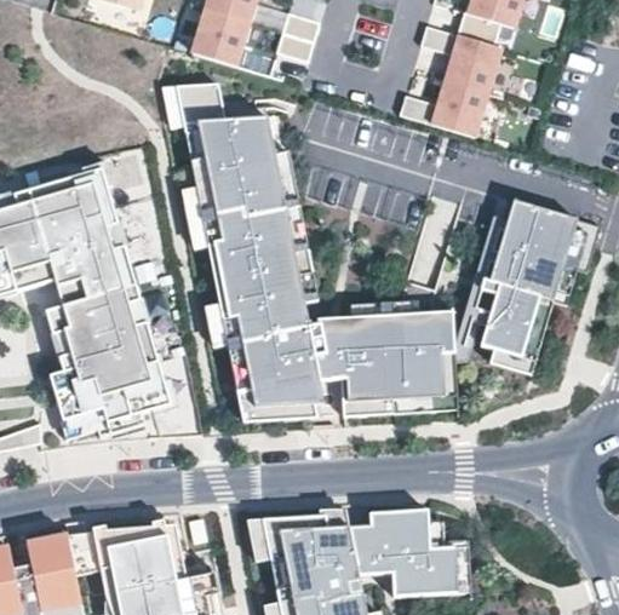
[(207,0),(205,7),(248,19),(253,0),(207,0)]
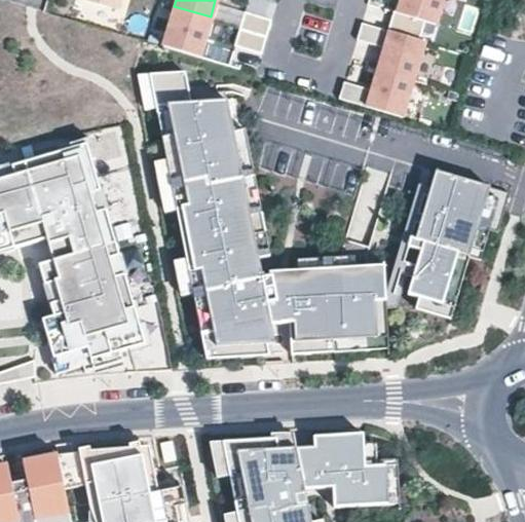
[(437,17),(442,0),(400,0),(391,29),(424,38),(432,15),(437,17)]
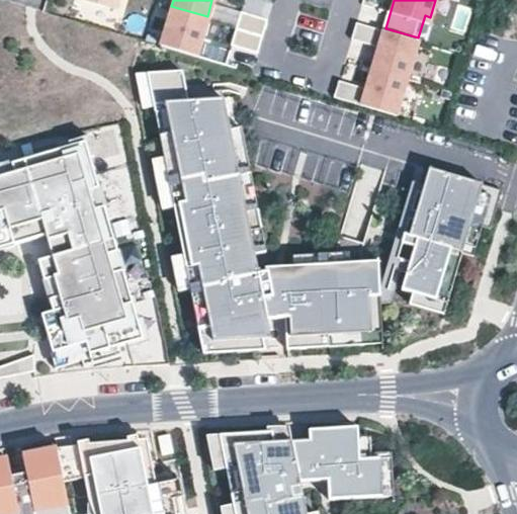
[(171,6),(160,43),(196,53),(207,16),(171,6)]
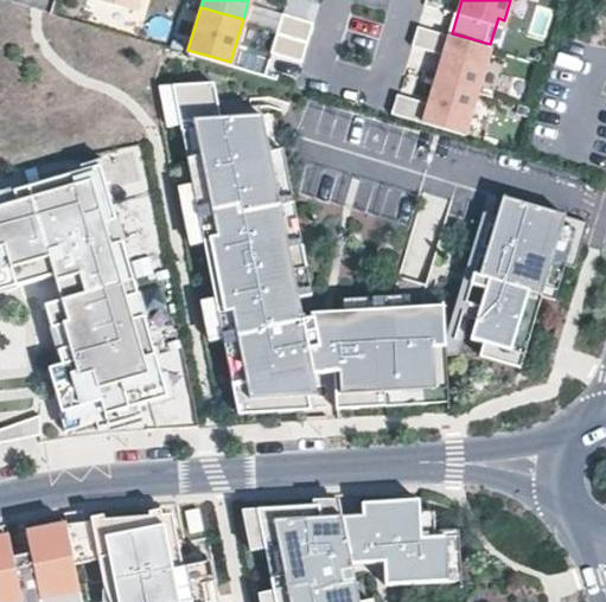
[(276,30),(307,39),(313,19),(282,10),(276,30)]
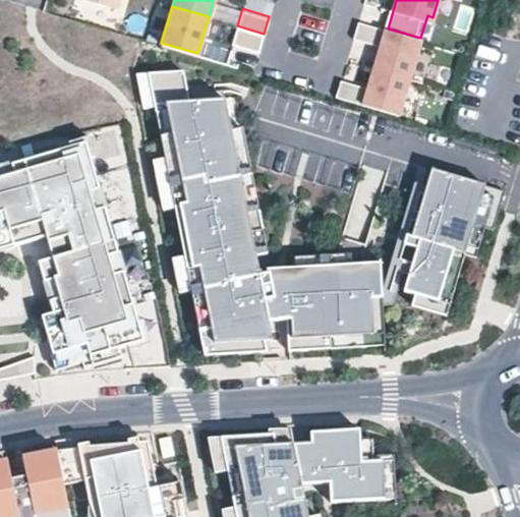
[(388,29),(358,19),(353,36),(381,44),(373,65),(409,75),(420,38),(388,29)]
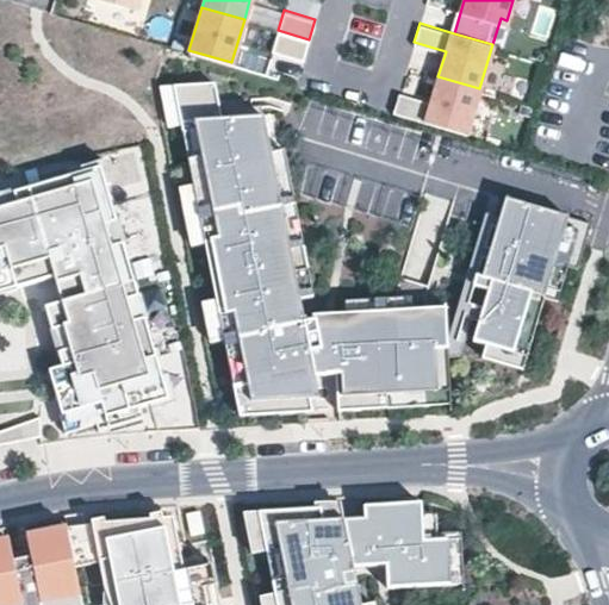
[(303,58),(309,39),(278,30),(272,49),(303,58)]
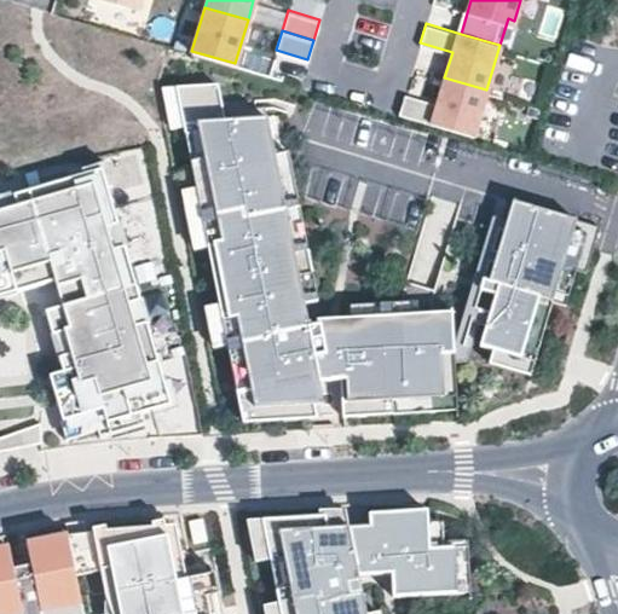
[(404,92),(398,113),(473,134),(486,90),(444,77),(437,103),(404,92)]
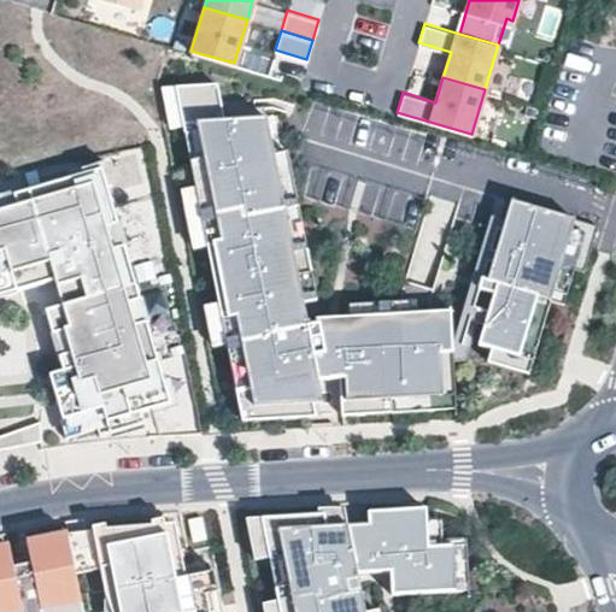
[(453,360),(486,359),(490,347),(477,342),(484,321),(470,316),(462,343),(452,340),(450,310),(417,311),(348,315),(316,317),(322,349),(314,352),(301,292),(293,249),(308,246),(306,240),(292,242),(285,207),(299,204),(298,198),(283,200),(267,115),(264,104),(246,104),(245,90),(220,92),(217,80),(175,83),(183,124),(195,186),(201,216),(207,245),(218,302),(227,342),(239,406),(315,401),(323,401),(318,375),(344,374),(346,411),(369,410),(368,396),(396,394),(396,409),(416,407),(415,394),(455,392),(453,360)]
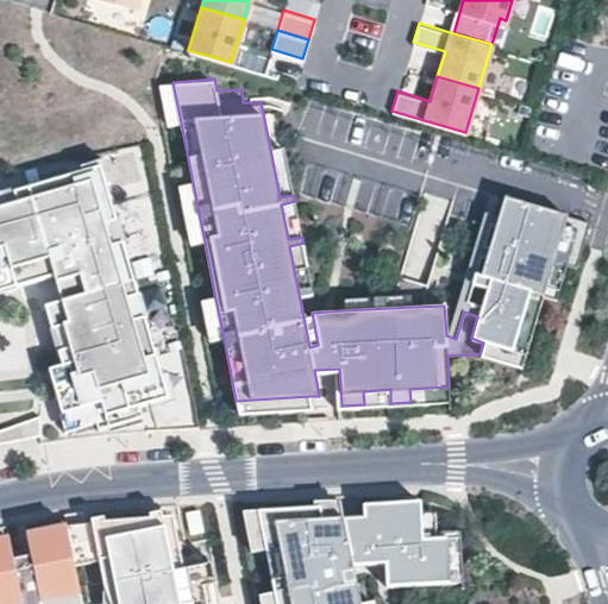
[(181,123),(173,82),(158,83),(167,125),(181,123)]
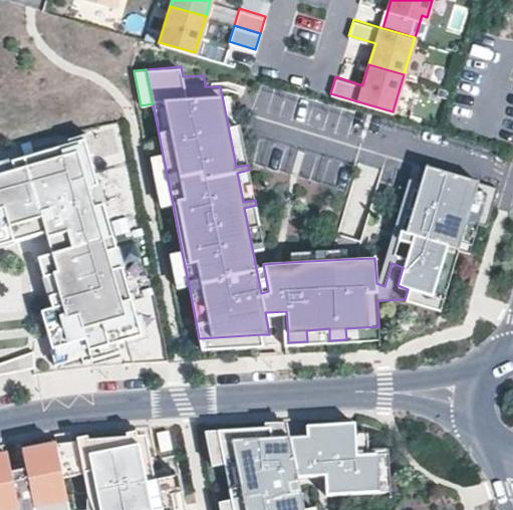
[(234,94),(222,95),(236,167),(248,165),(234,94)]
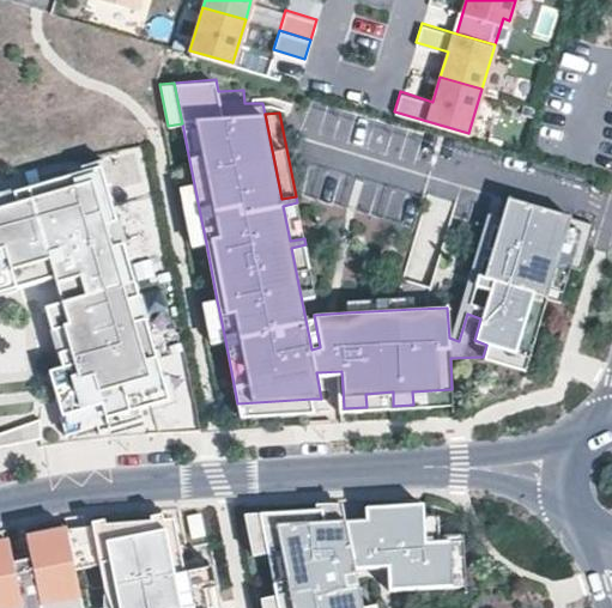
[(110,180),(104,157),(82,164),(84,169),(89,187),(104,182),(110,180)]
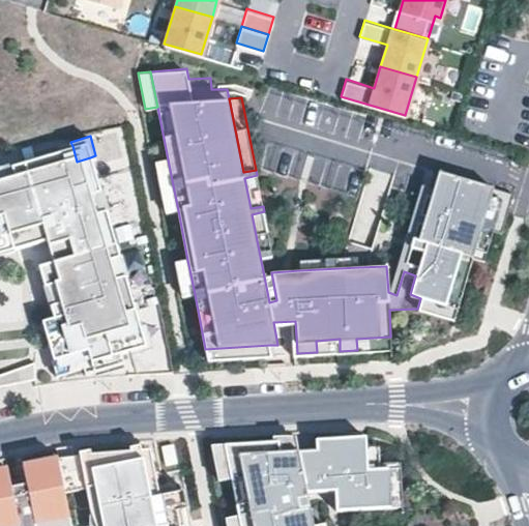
[(125,330),(140,326),(124,273),(112,278),(107,259),(119,255),(106,208),(93,212),(87,194),(100,190),(90,157),(77,162),(72,146),(11,165),(16,179),(0,183),(0,234),(8,232),(12,246),(47,237),(53,259),(38,263),(45,284),(58,280),(63,299),(50,303),(54,315),(41,319),(53,358),(51,358),(55,375),(83,367),(85,372),(93,370),(94,373),(125,363),(121,350),(130,347),(125,330)]
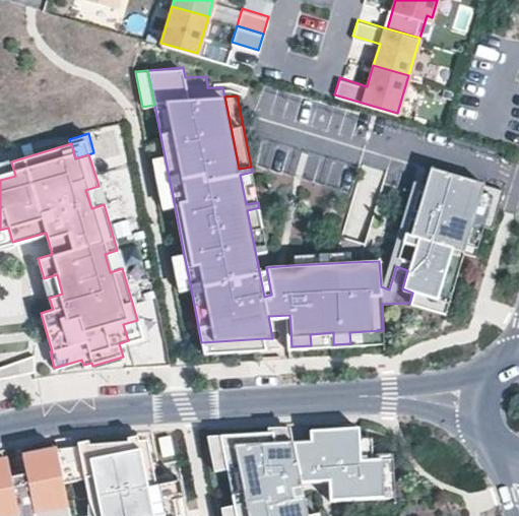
[(170,182),(165,156),(153,158),(158,184),(170,182)]
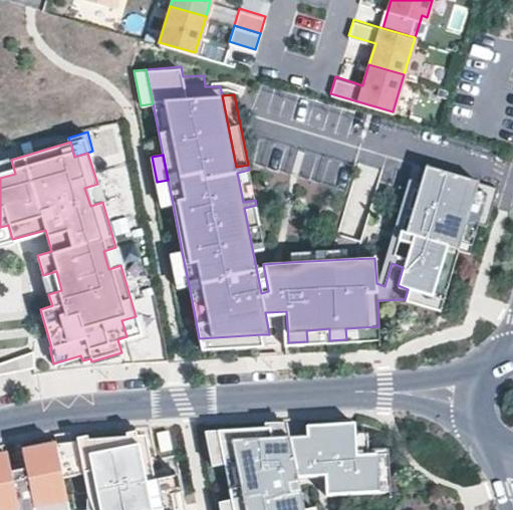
[(0,178),(15,174),(10,157),(0,160),(0,178)]
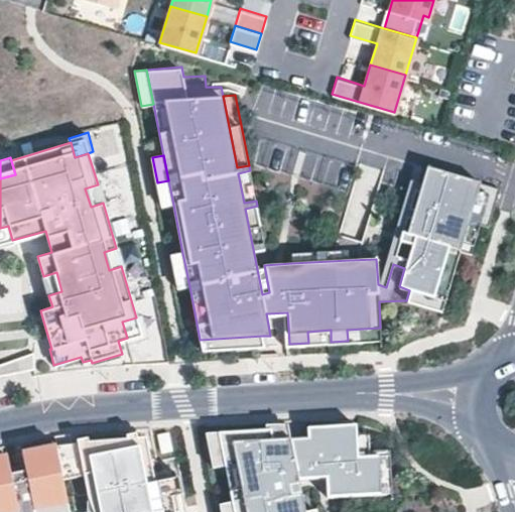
[(488,225),(500,185),(426,164),(421,180),(410,218),(405,232),(402,231),(400,240),(411,244),(407,259),(404,268),(399,286),(409,290),(444,300),(460,249),(469,219),(480,223),(488,225)]
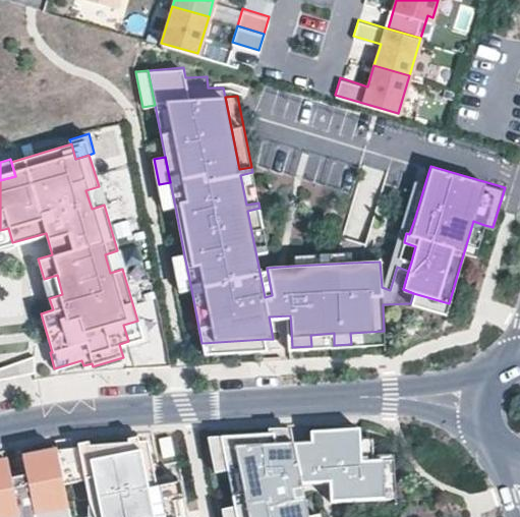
[(258,203),(252,172),(240,175),(246,205),(258,203)]
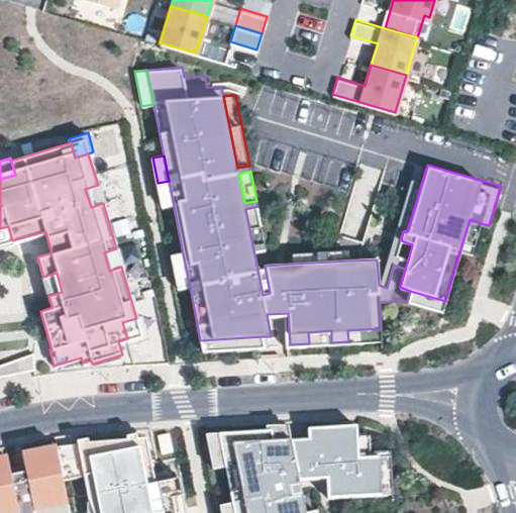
[(411,218),(422,181),(410,178),(379,285),(387,288),(394,265),(405,269),(408,260),(396,257),(401,240),(403,231),(408,217),(411,218)]
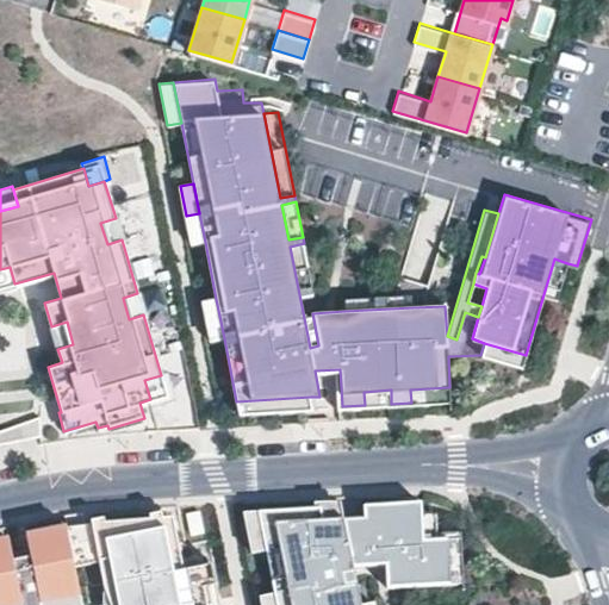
[(199,213),(186,216),(192,244),(205,242),(199,213)]
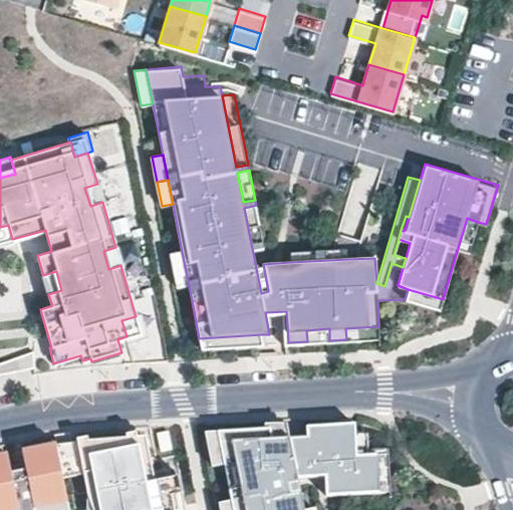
[(104,202),(99,183),(84,188),(90,206),(102,202),(104,202)]
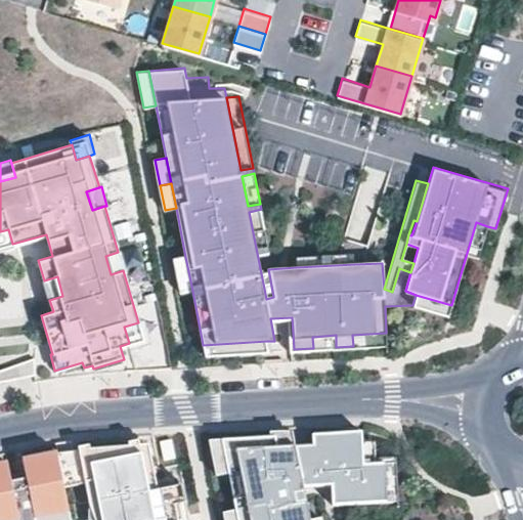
[(268,245),(261,209),(249,212),(256,248),(268,245)]
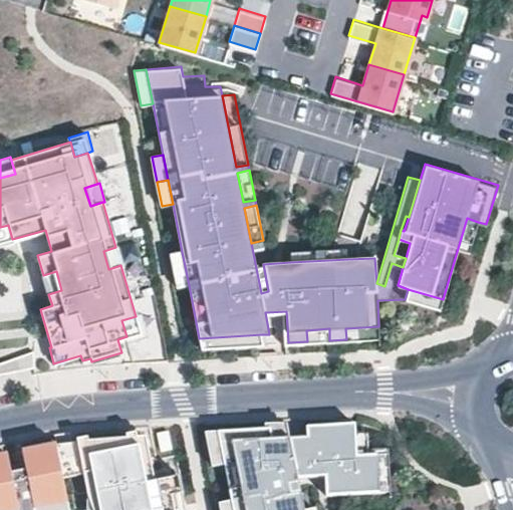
[(469,251),(478,222),(467,218),(458,248),(469,251)]
